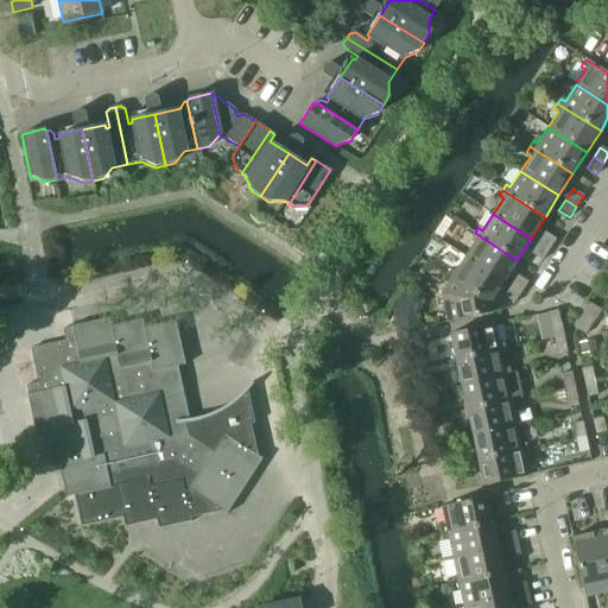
[(538,242),(549,249),(556,239),(544,232),(538,242)]
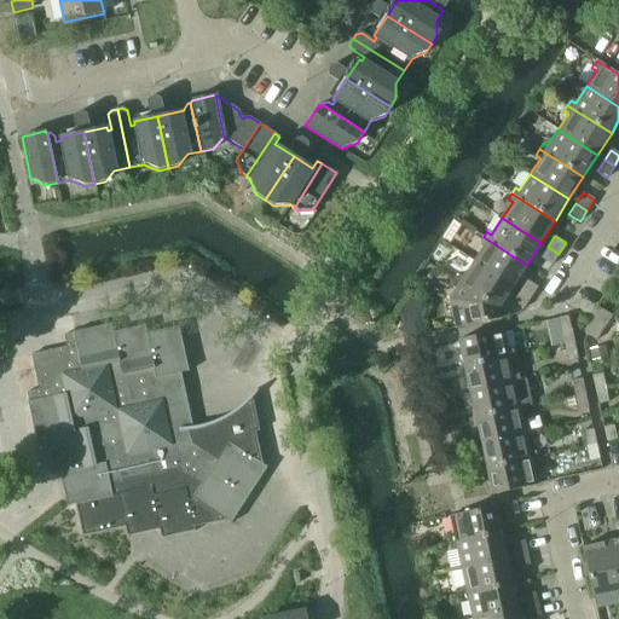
[(513,287),(526,265),(484,237),(479,243),(484,246),(474,261),(513,287)]
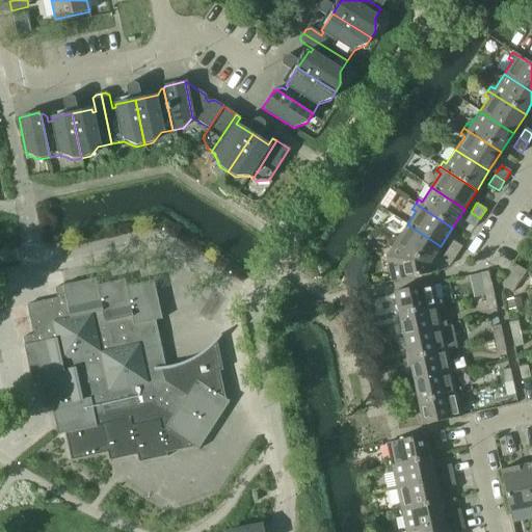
[(474,228),(480,218),(471,212),(464,221),(474,228)]
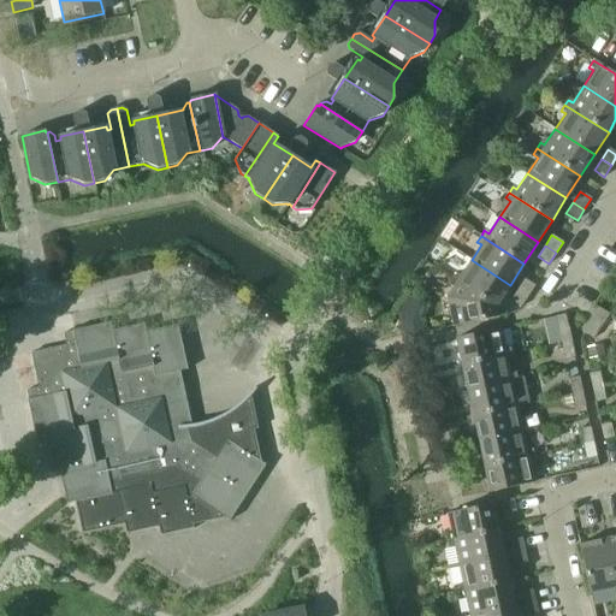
[(496,307),(510,285),(472,260),(461,277),(456,274),(452,279),(496,307)]
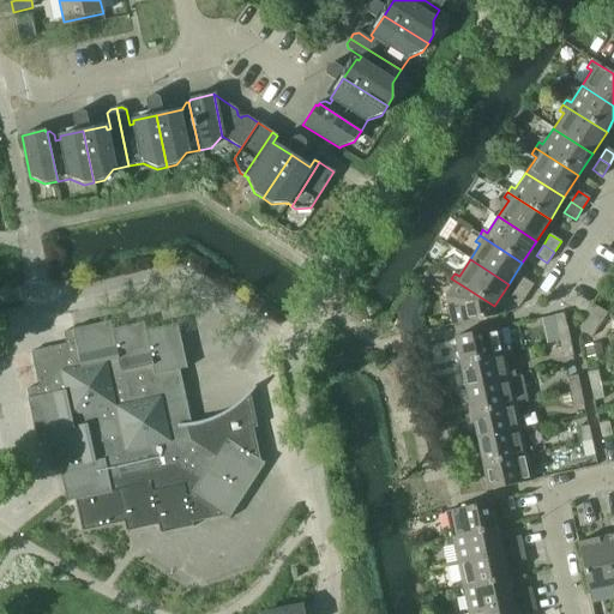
[(497,315),(494,306),(451,278),(447,284),(452,288),(446,296),(451,325),(497,315)]
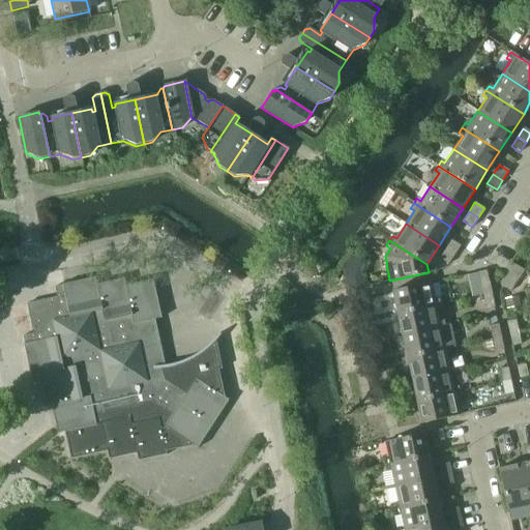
[(444,249),(454,256),(460,246),(450,240),(444,249)]
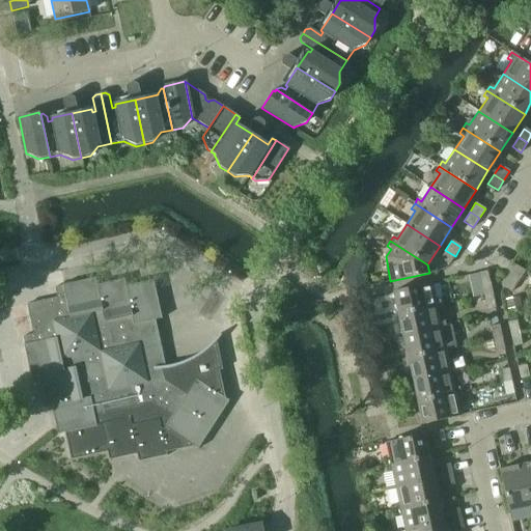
[(449,266),(455,256),(445,250),(439,259),(449,266)]
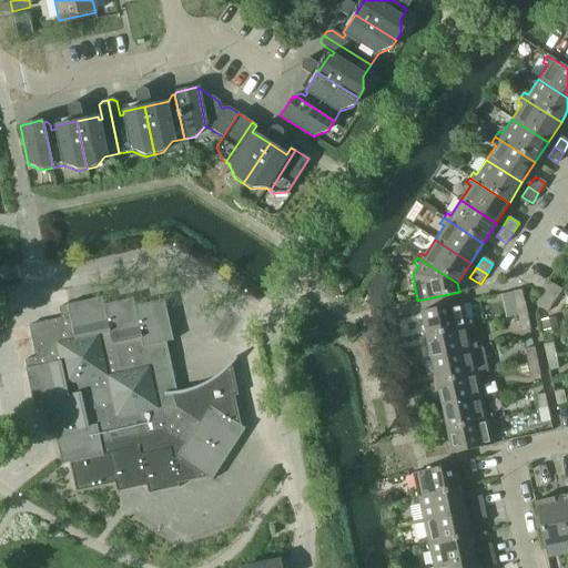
[(546,296),(554,302),(561,290),(553,284),(546,296)]
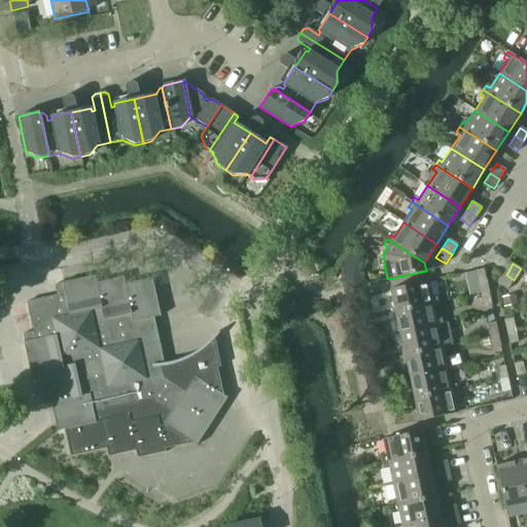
[(6,266),(0,266),(0,282),(9,281),(6,266)]
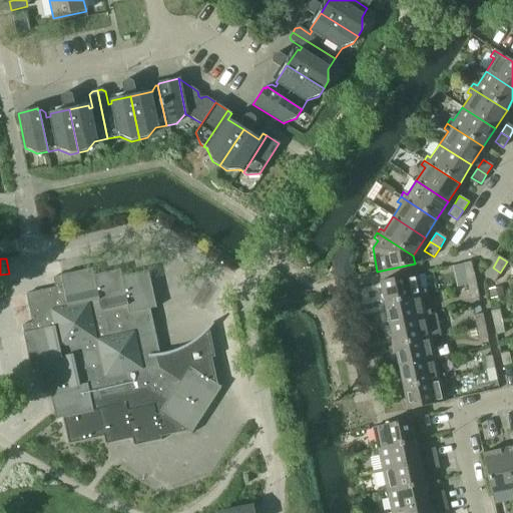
[(465,277),(474,275),(471,262),(462,264),(465,277)]
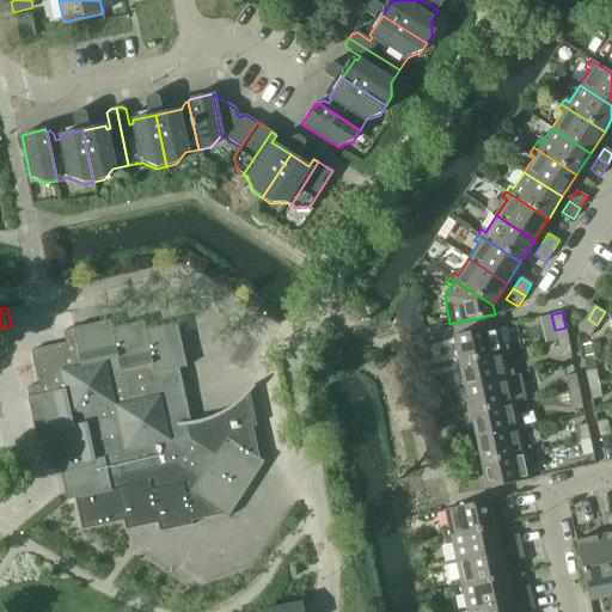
[(589,337),(597,325),(588,319),(580,331),(589,337)]
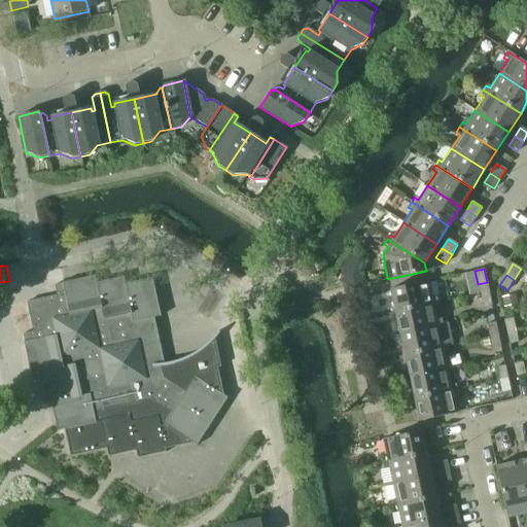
[(163,364),(161,356),(162,355),(162,354),(161,354),(159,346),(160,346),(160,345),(159,345),(156,337),(157,337),(157,336),(156,336),(154,327),(155,327),(155,325),(154,326),(152,318),(161,316),(151,278),(150,278),(151,279),(125,285),(124,277),(123,277),(123,278),(96,284),(95,276),(94,276),(94,277),(63,283),(63,282),(62,283),(62,284),(54,285),(57,295),(26,302),(33,332),(23,335),(25,342),(24,343),(24,344),(25,343),(31,374),(30,374),(30,375),(38,373),(45,403),(44,403),(44,405),(53,403),(58,429),(57,429),(57,430),(65,429),(71,455),(70,455),(70,457),(106,449),(108,457),(109,457),(109,455),(135,450),(137,458),(138,458),(138,457),(164,452),(165,453),(166,452),(165,448),(190,443),(197,446),(197,445),(196,444),(210,422),(211,422),(212,421),(211,421),(225,398),(226,398),(227,398),(221,394),(216,369),(220,367),(220,365),(219,366),(213,340),(217,335),(219,332),(217,331),(207,344),(194,353),(178,360),(163,364)]
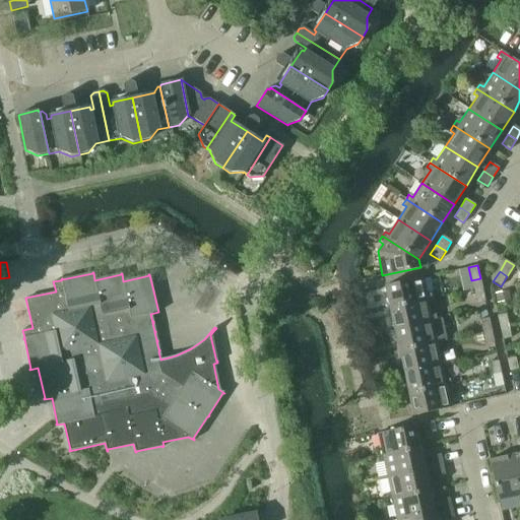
[(390,308),(432,299),(431,294),(426,295),(421,277),(385,285),(390,308)]
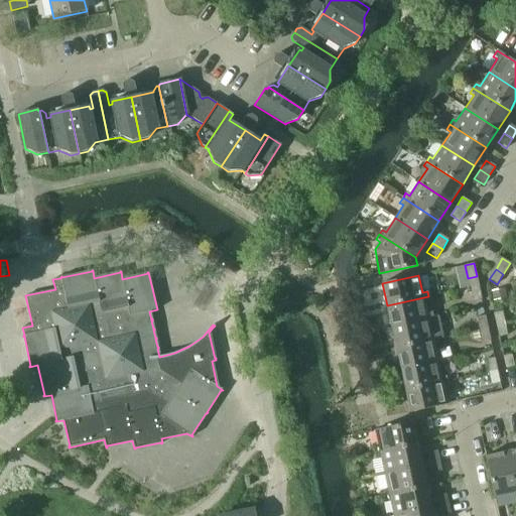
[(479,287),(477,276),(468,278),(470,289),(479,287)]
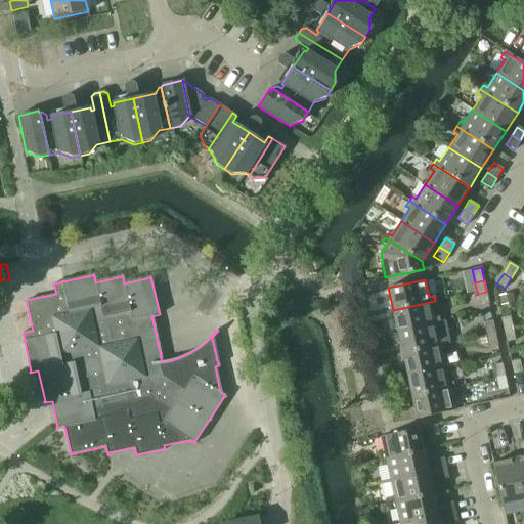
[(489,305),(486,292),(477,294),(480,307),(489,305)]
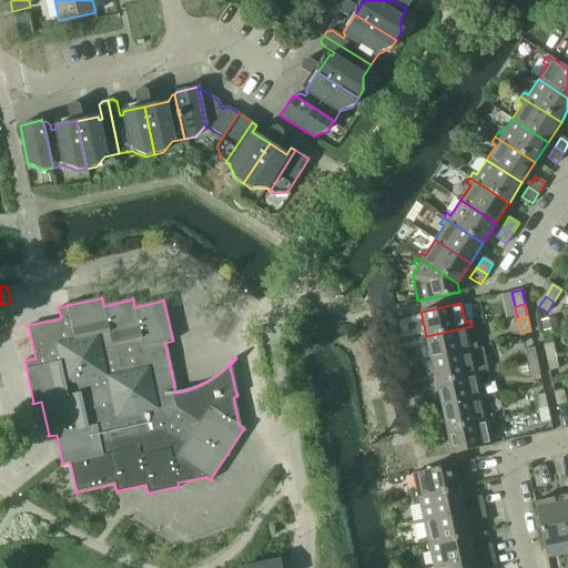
[(555,317),(543,321),(545,331),(557,327),(555,317)]
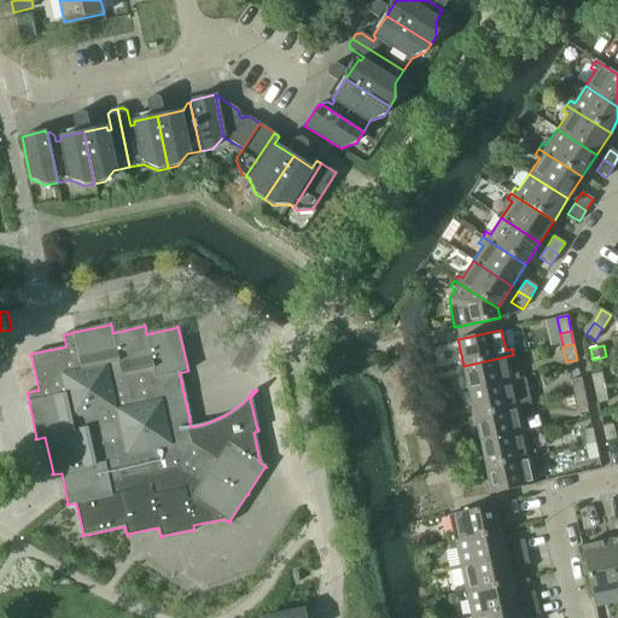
[(468,391),(525,379),(525,378),(518,379),(514,362),(513,355),(464,366),(468,391)]
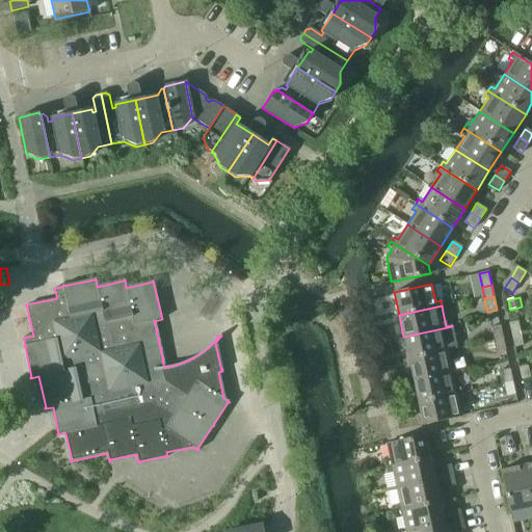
[(511,336),(521,334),(517,321),(508,323),(511,336)]
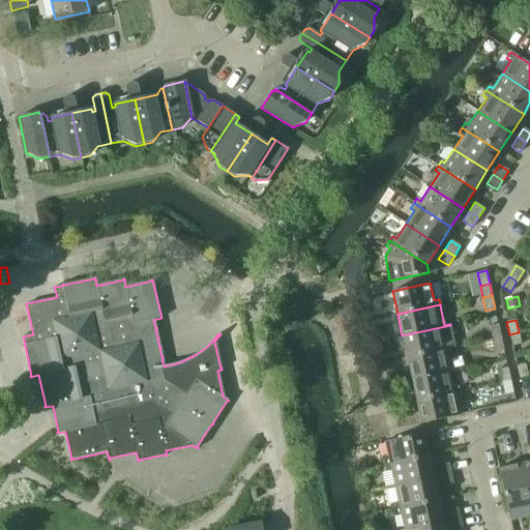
[(492,339),(501,336),(498,324),(489,326),(492,339)]
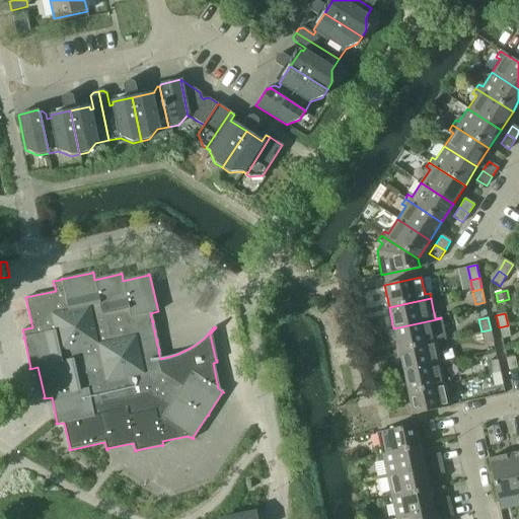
[(398,350),(446,340),(441,318),(393,328),(398,350)]
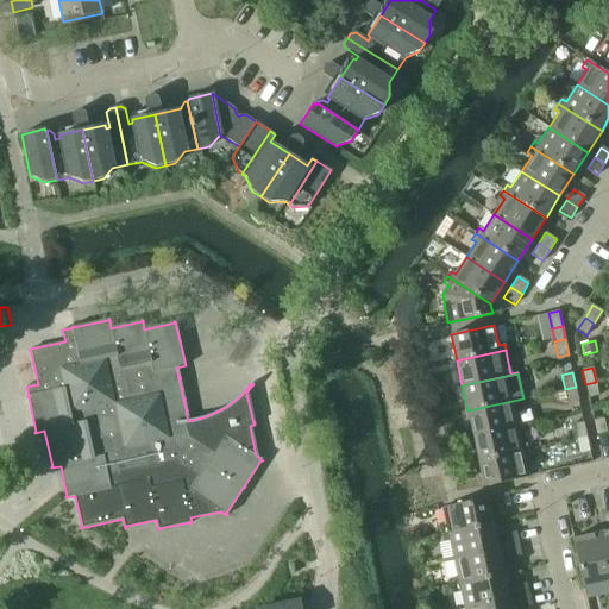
[(585,384),(588,399),(598,395),(596,382),(585,384)]
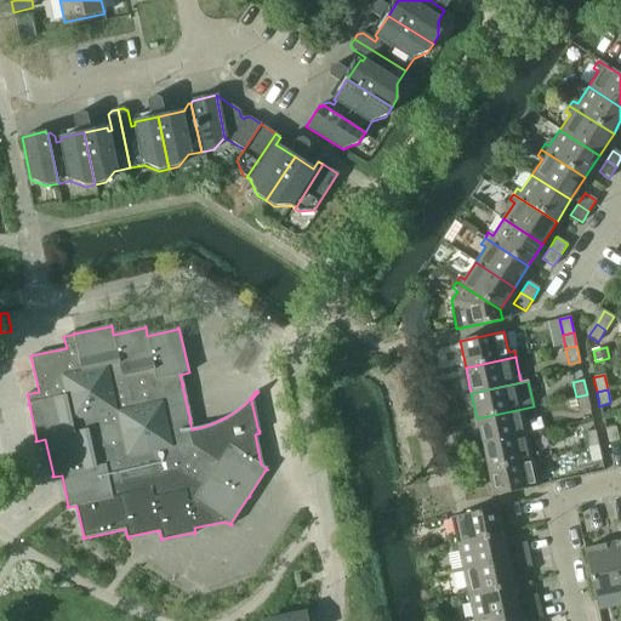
[(580,411),(590,410),(587,394),(576,397),(580,411)]
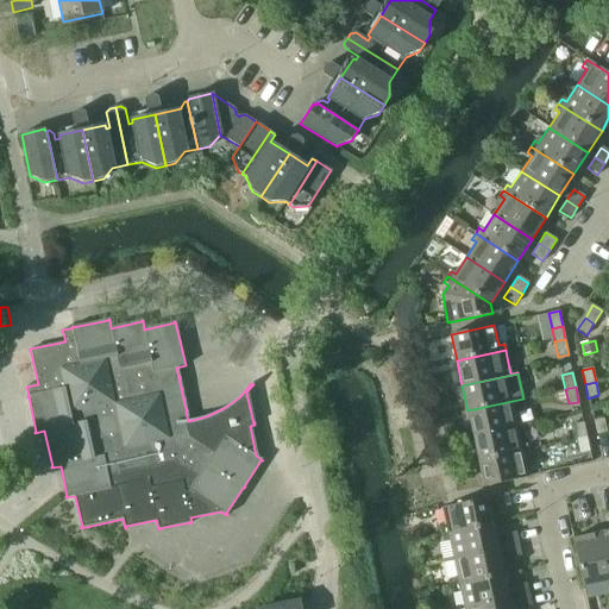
[(472,435),(516,426),(512,408),(518,407),(516,401),(523,399),(468,410),(472,435)]
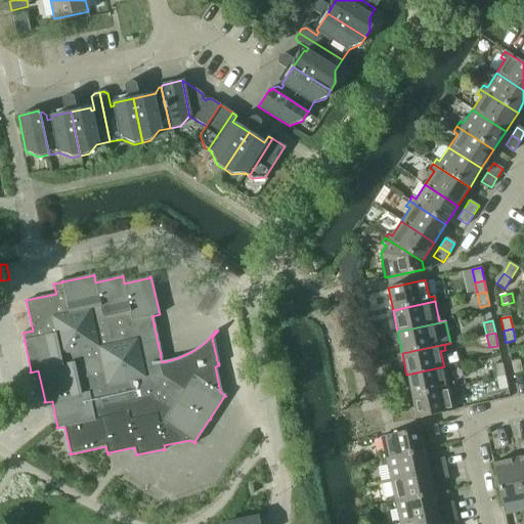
[(510,361),(513,375),(522,373),(519,359),(510,361)]
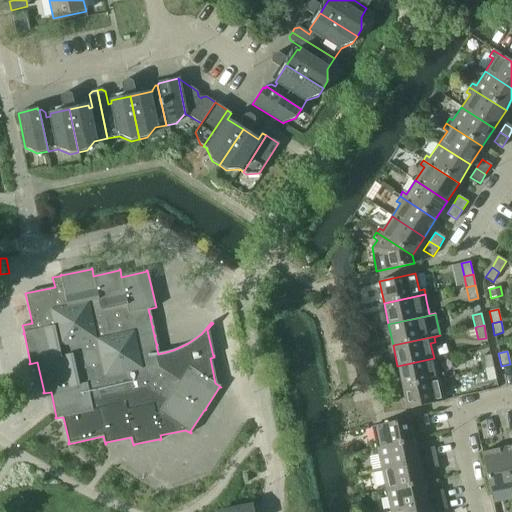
[(484,369),(493,367),(490,355),(482,357),(484,369)]
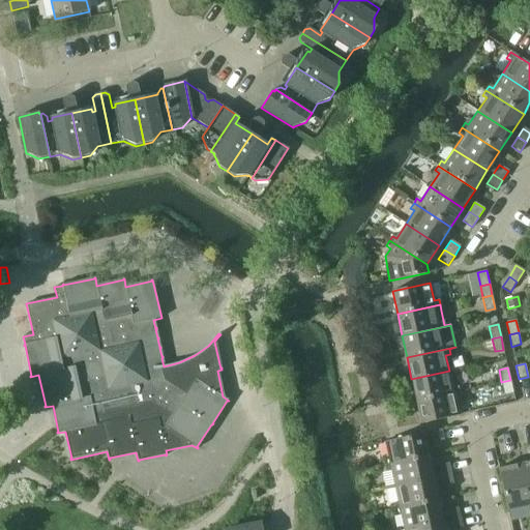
[(416,402),(459,391),(458,386),(452,387),(449,371),(411,379),(416,402)]
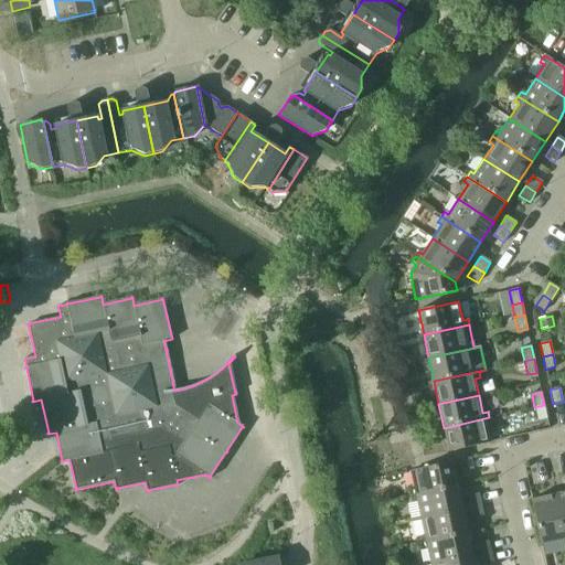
[(537,422),(547,419),(544,405),(534,407),(537,422)]
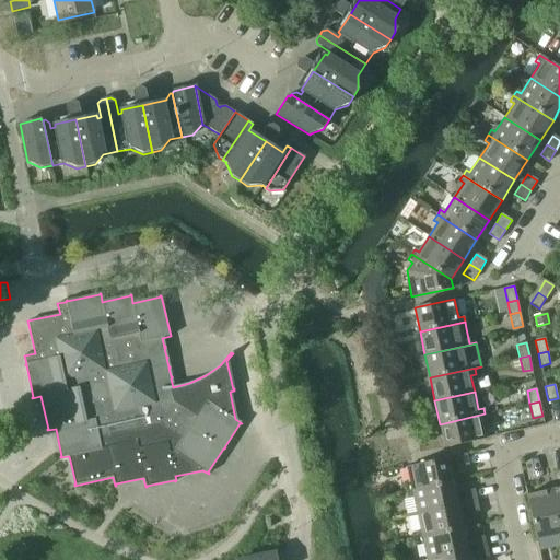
[(444,447),(485,439),(481,421),(486,420),(485,413),(440,424),(444,447)]
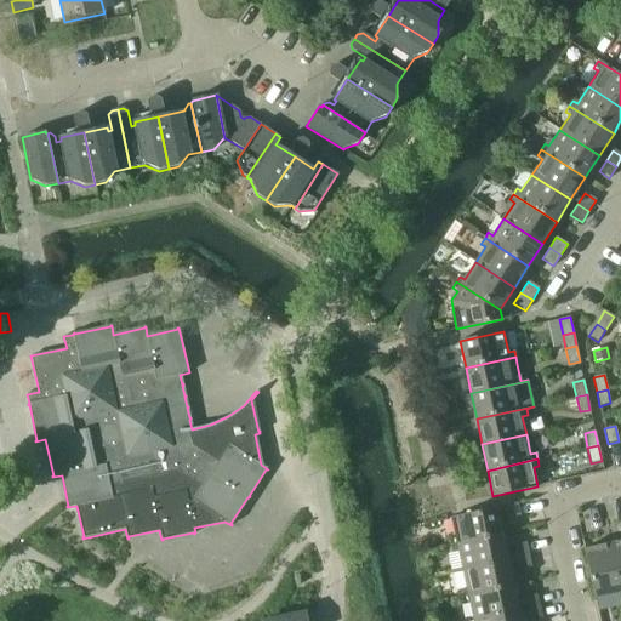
[(517,503),(505,506),(507,519),(520,516),(517,503)]
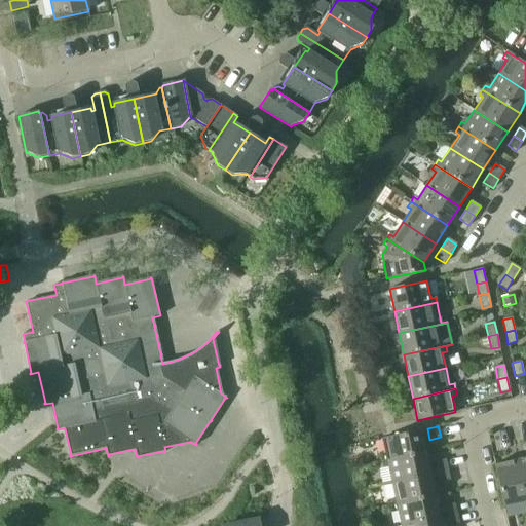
[(382,462),(425,453),(420,430),(387,438),(382,439),(386,455),(381,456),(382,462)]
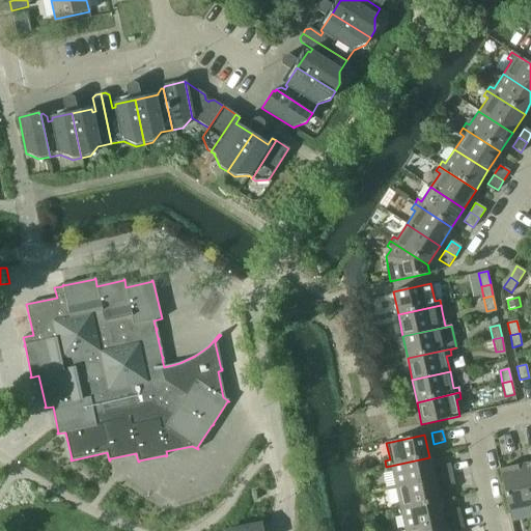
[(396,487),(434,479),(429,457),(386,467),(387,472),(392,471),(396,487)]
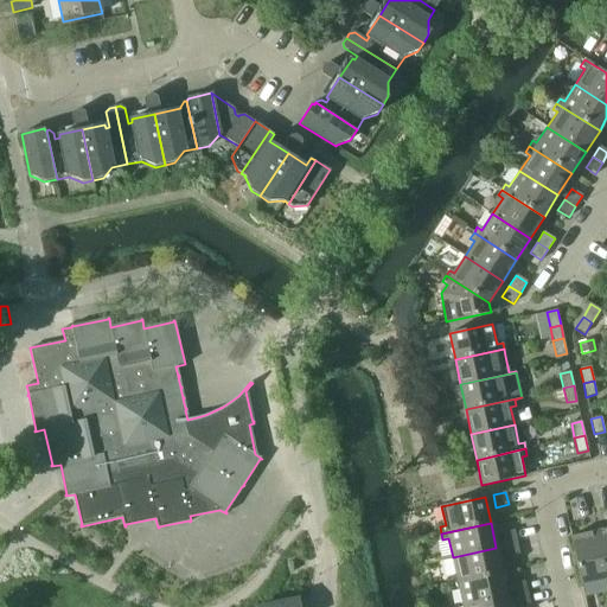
[(606,581),(606,580),(606,528),(595,531),(606,581)]
